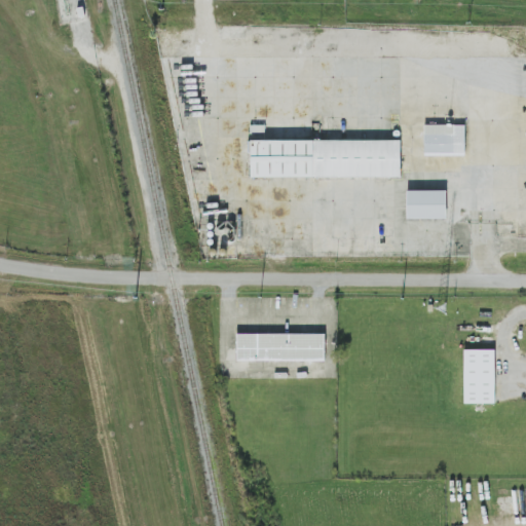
[(464,124),(424,124),(424,155),(464,155),(464,124)]
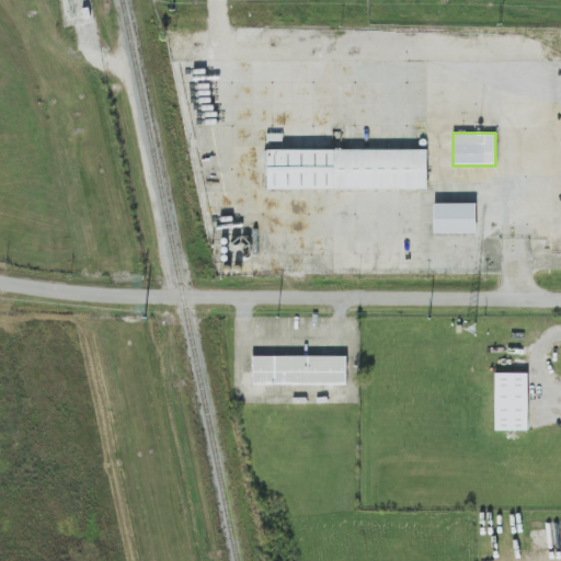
[(426,149),(267,149),(267,190),(426,190),(426,149)]
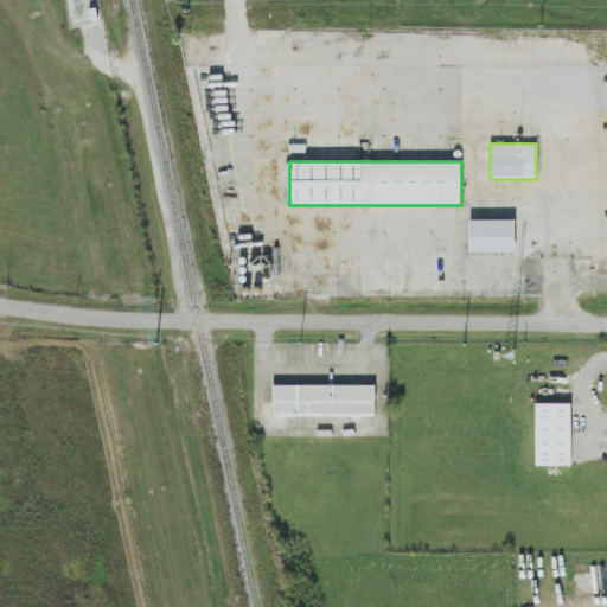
[(515,219),(468,219),(468,254),(515,254),(515,219)]
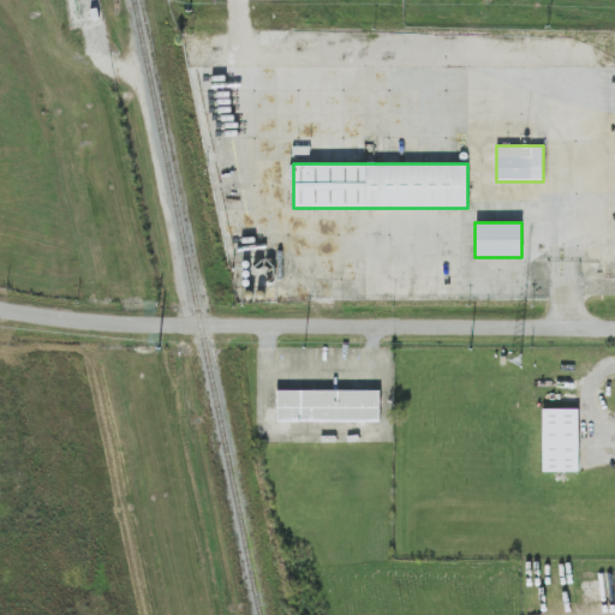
[(380,388),(276,388),(276,422),(380,422),(380,388)]
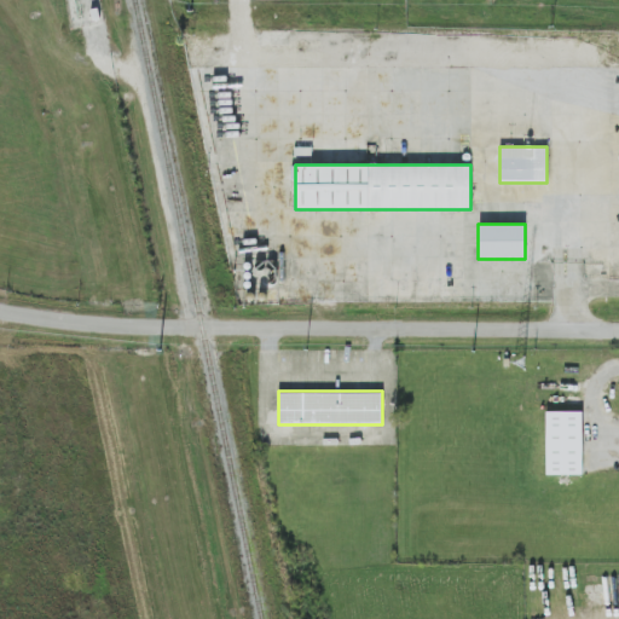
[(583,410),(547,410),(547,474),(583,474),(583,410)]
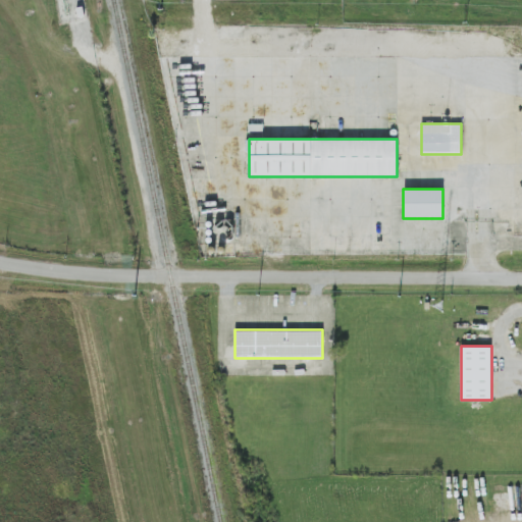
All buildings are outlined.
